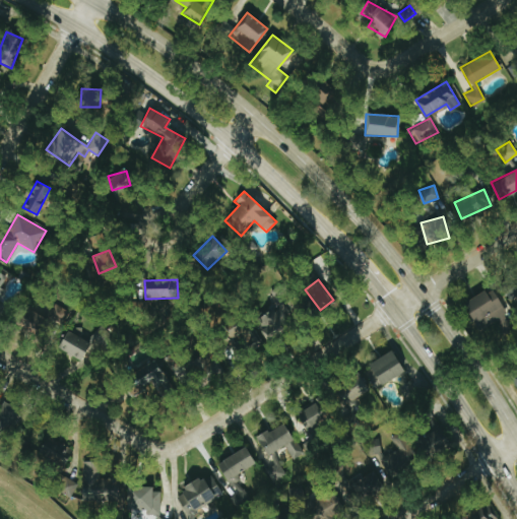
[(266,342),(295,329),(279,299),(288,295),(282,283),(269,289),(277,308),(255,318),(266,342)]
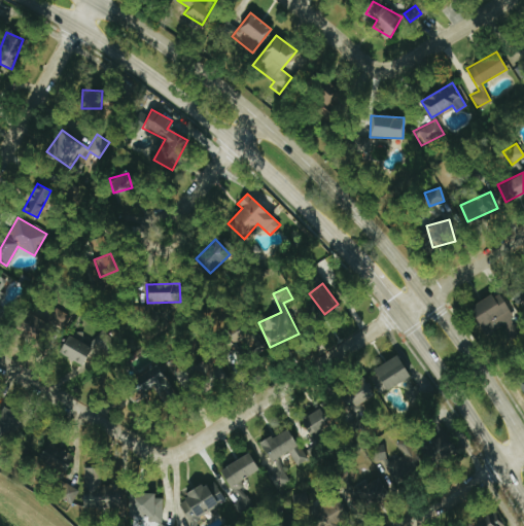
[(497,331),(501,340),(519,329),(497,291),(470,307),(487,337),(497,331)]
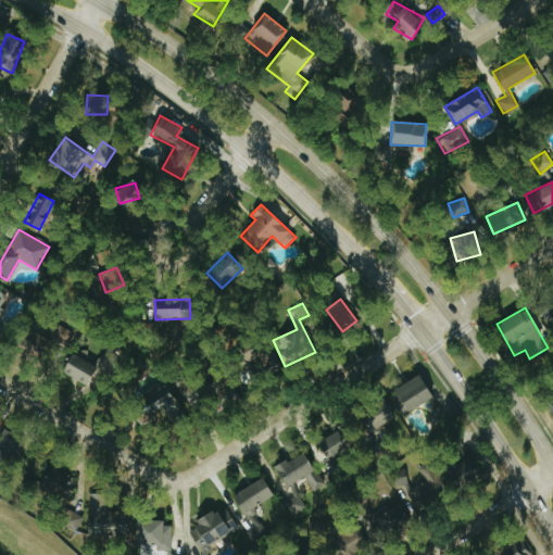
[(71,331),(39,318),(34,331),(26,328),(19,347),(41,355),(46,345),(63,352),(71,331)]
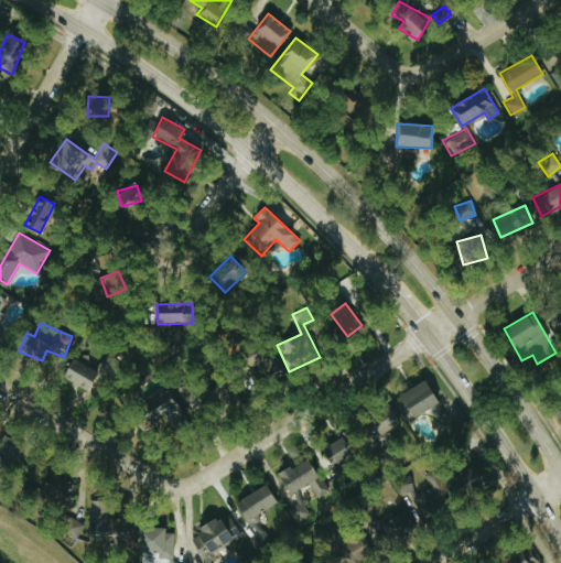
[(103,376),(117,363),(108,354),(94,367),(103,376)]
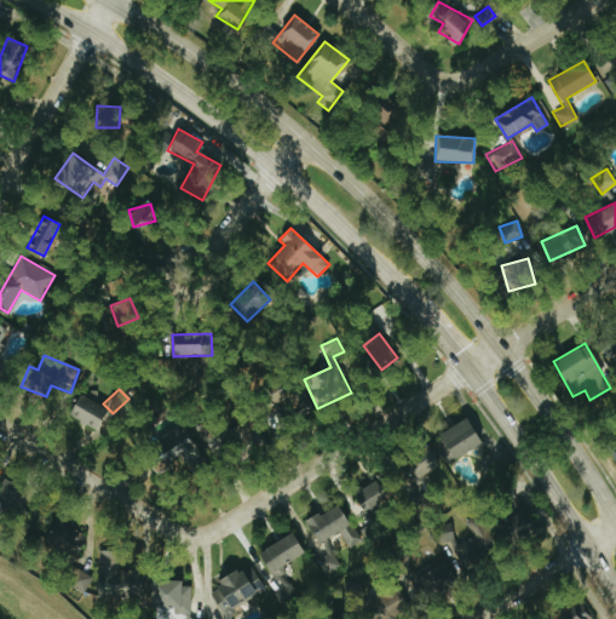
[(70,416),(98,430),(108,410),(80,395),(70,416)]
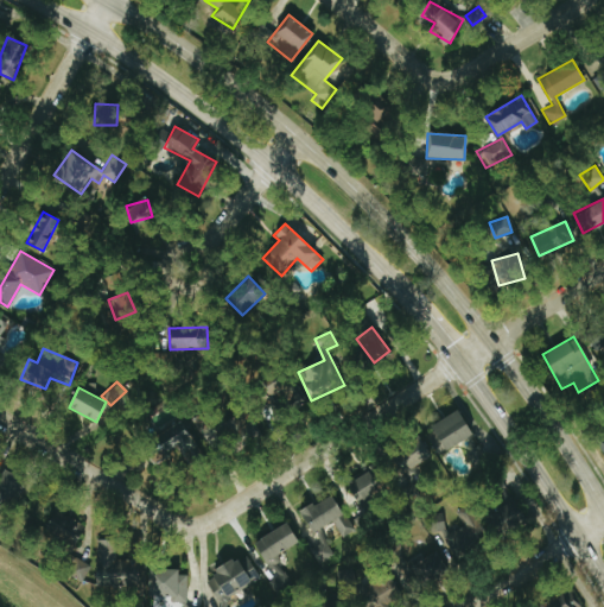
[(250,425),(235,409),(214,429),(228,446),(250,425)]
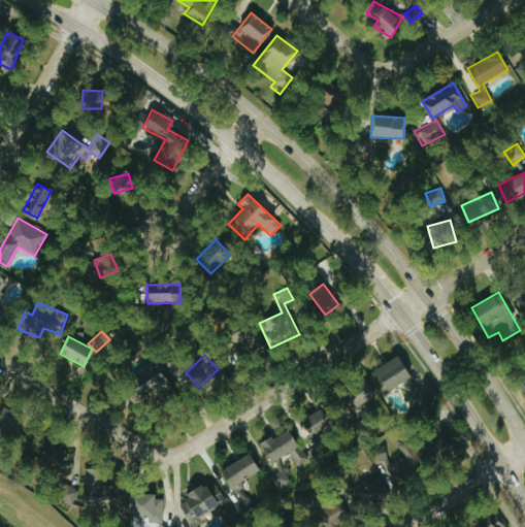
[(411,376),(397,355),(374,370),(388,391),(411,376)]
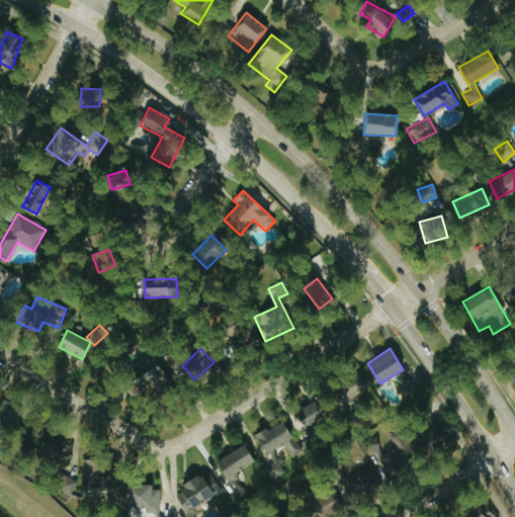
[(135,365),(144,384),(152,381),(159,396),(171,390),(156,355),(135,365)]
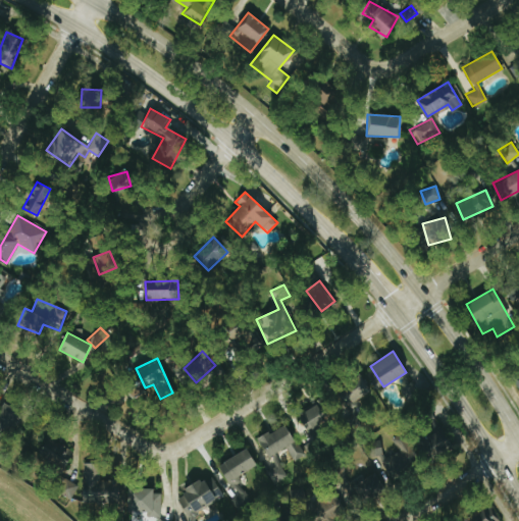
[(347,409),(369,395),(358,375),(334,389),(347,409)]
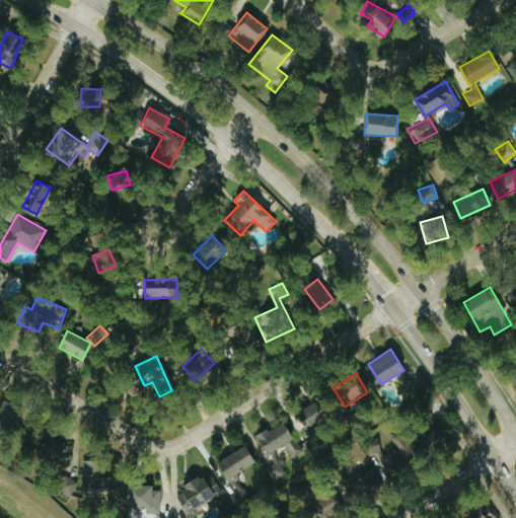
[(23,411),(2,401),(0,405),(0,430),(12,436),(23,411)]
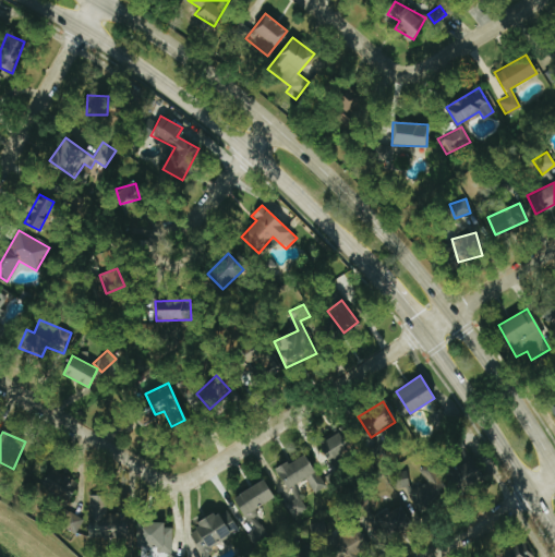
[(349,450),(339,432),(318,444),(328,462),(349,450)]
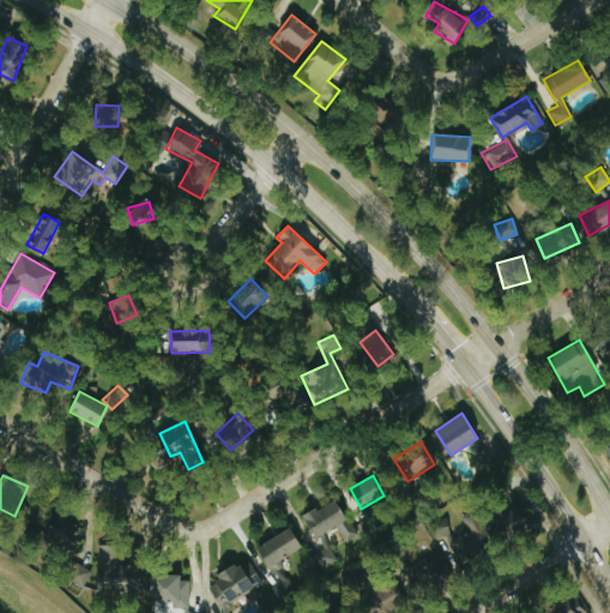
[(303,515),(314,538),(336,527),(344,542),(355,536),(337,499),(303,515)]
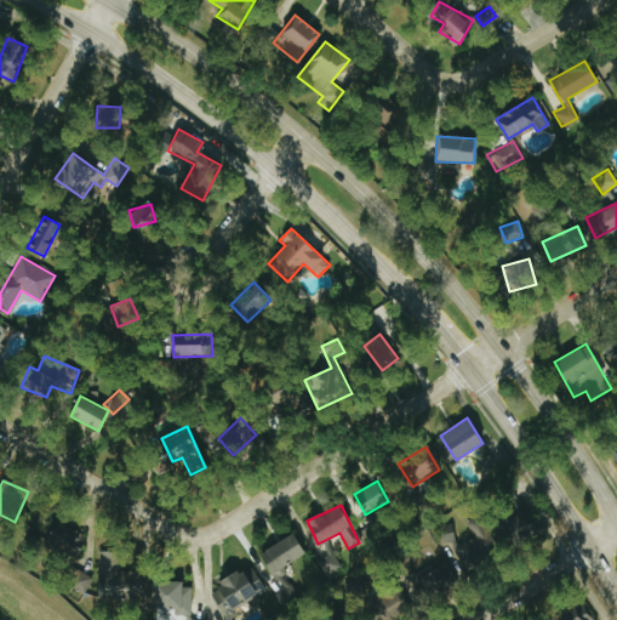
[(495,532),(510,551),(537,529),(521,510),(495,532)]
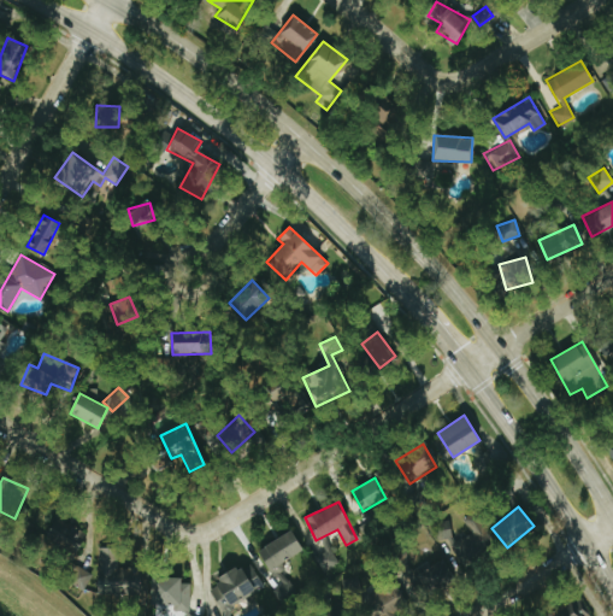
[(453,539),(459,563),(491,555),(479,512),(464,516),(469,535),(453,539)]
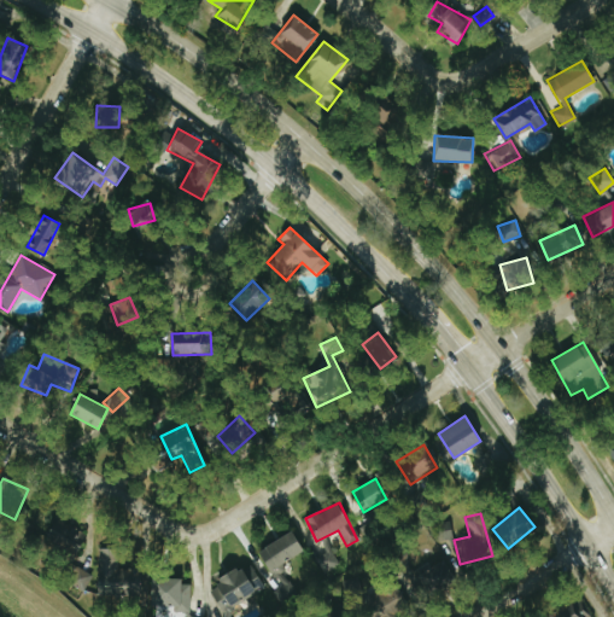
[(86,531),(54,517),(44,541),(72,557),(86,531)]
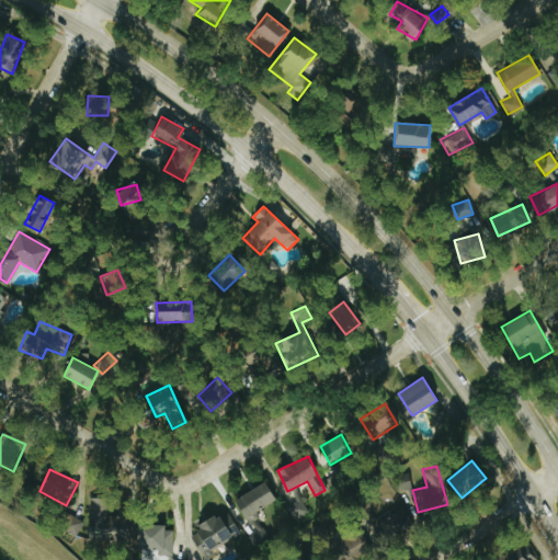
[(243,517),(276,502),(268,483),(235,499),(243,517)]
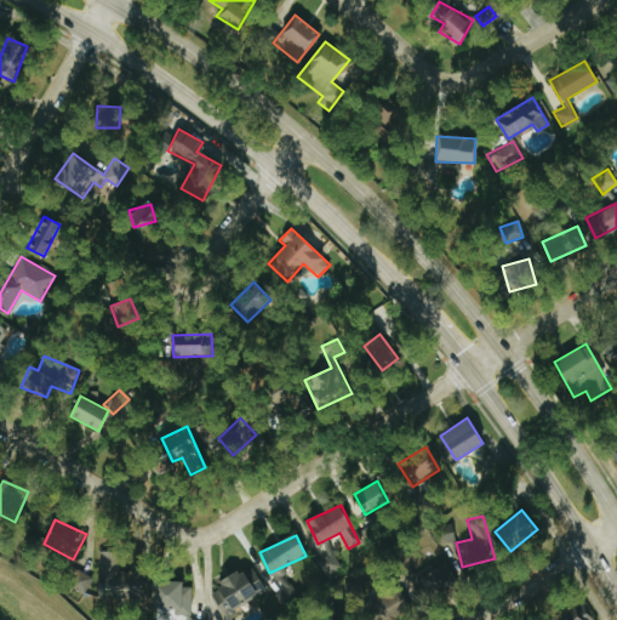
[(98,599),(143,598),(142,570),(119,572),(118,551),(97,551),(98,599)]
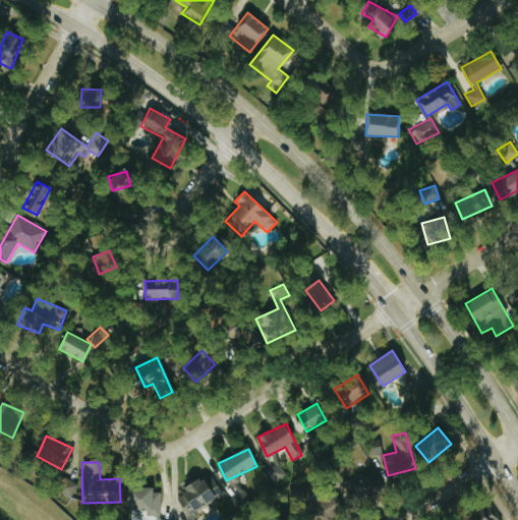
[(277,463),(266,469),(272,482),(284,476),(277,463)]
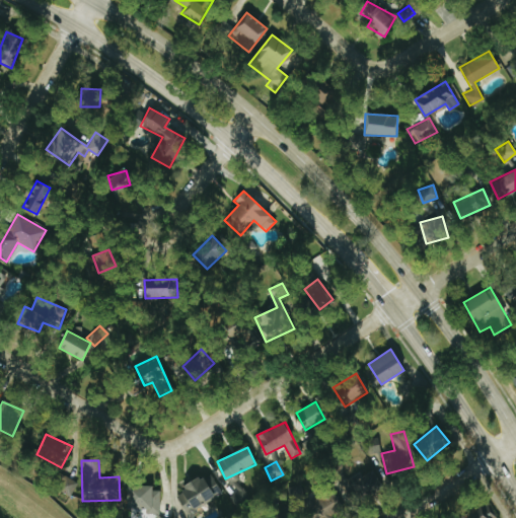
[(381,486),(370,469),(353,481),(364,497),(381,486)]
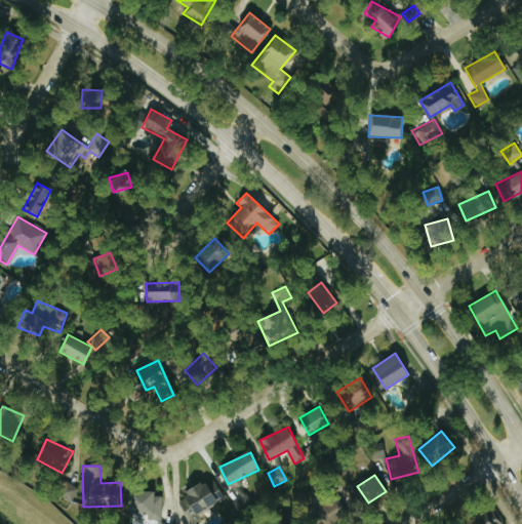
[(189,521),(225,498),(211,478),(176,499),(189,521)]
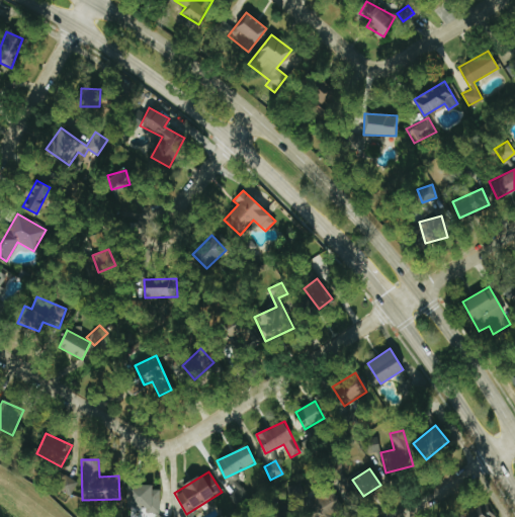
[(76,481),(61,474),(54,487),(70,494),(76,481)]
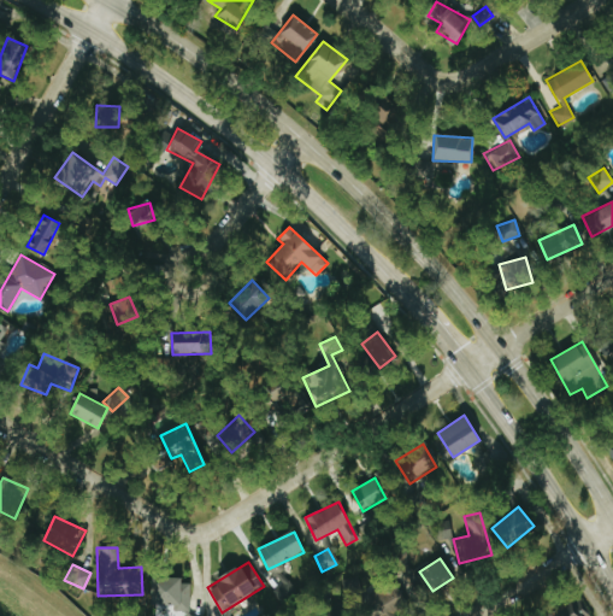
[(151,579),(151,608),(188,609),(189,580),(151,579)]
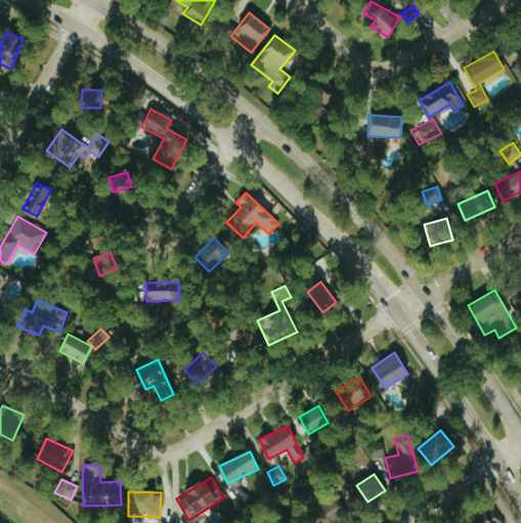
[(249,502),(242,492),(230,502),(237,511),(249,502)]
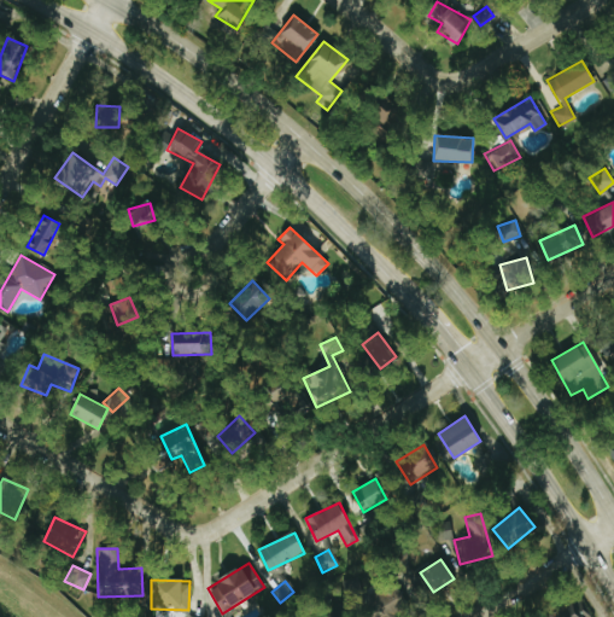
[(403,588),(370,589),(370,616),(395,616),(396,610),(403,610),(403,588)]
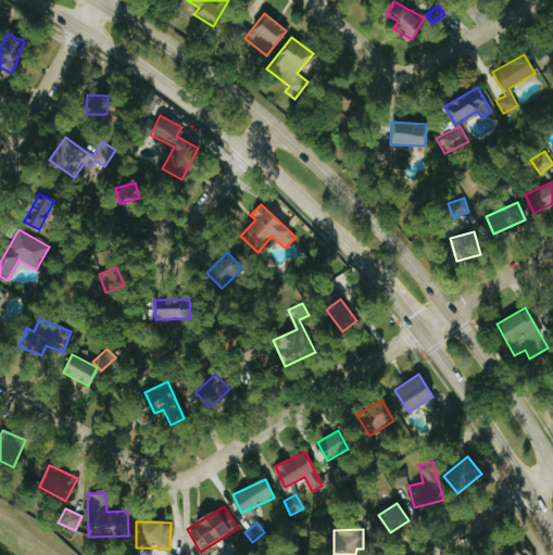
[(500,552),(501,554),(530,554),(525,541),(500,552)]
